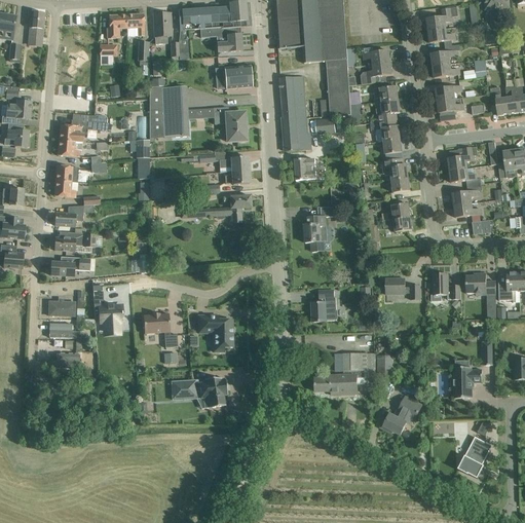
[(220,27),(227,27),(246,25),(246,19),(245,0),(229,1),(229,5),(178,9),(178,20),(179,29),(178,41),(179,57),(179,58),(189,57),(188,28),(188,26),(199,26),(199,27),(207,27),(220,26),(220,27)]
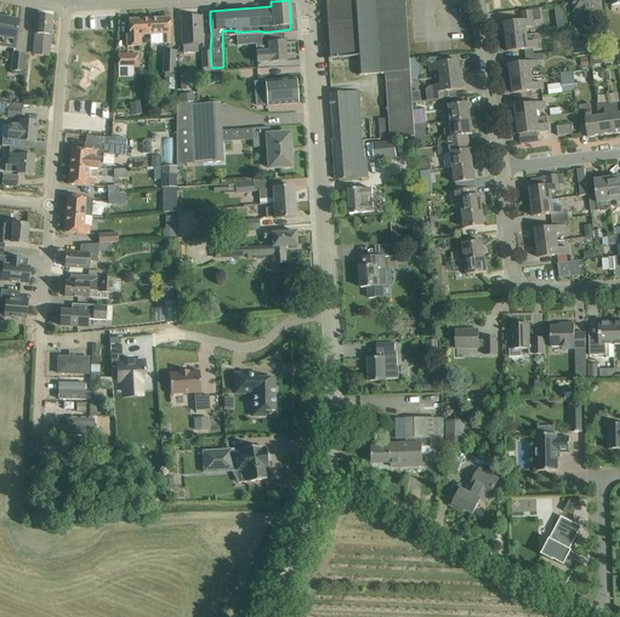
[(410,68),(407,20),(405,0),(323,0),(326,32),(328,56),(357,53),(358,73),(385,70),(410,68)]
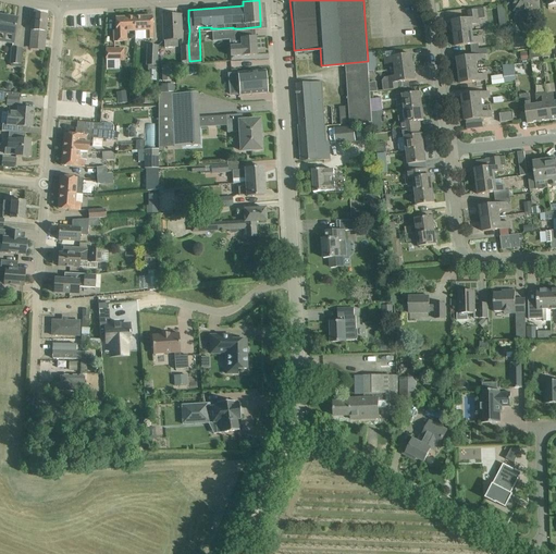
[(540,7),(539,0),(513,0),(514,9),(540,7)]
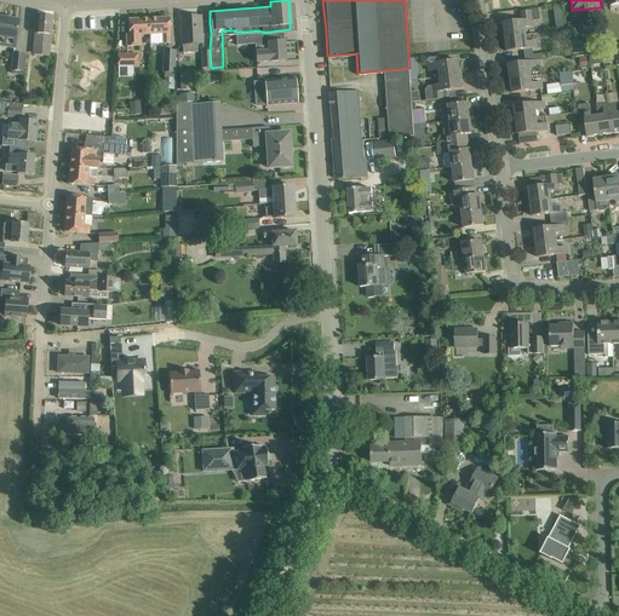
[(523,18),(503,21),(504,28),(502,29),(503,35),(525,32),(523,24),(533,23),(533,17),(539,17),(538,7),(522,9),(523,18)]
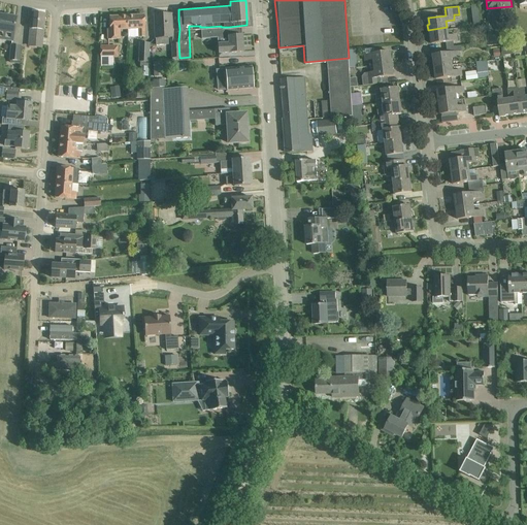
[(28,42),(40,44),(43,11),(30,10),(28,42)]
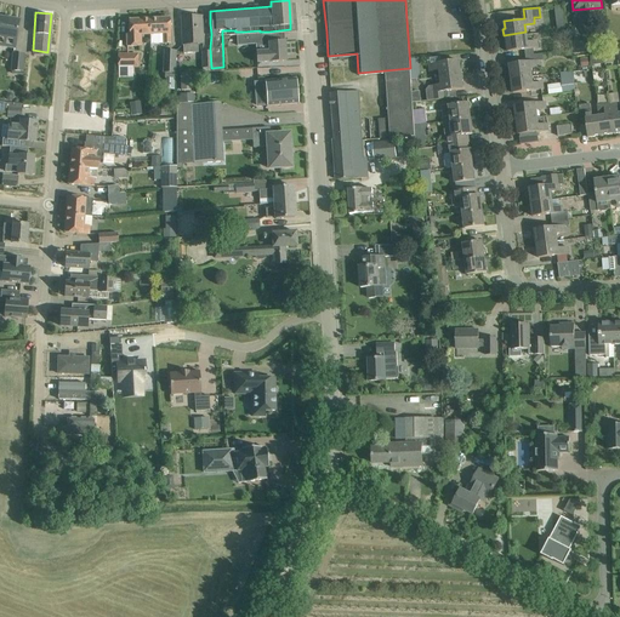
[(0,43),(13,45),(16,29),(17,17),(0,13),(0,43)]
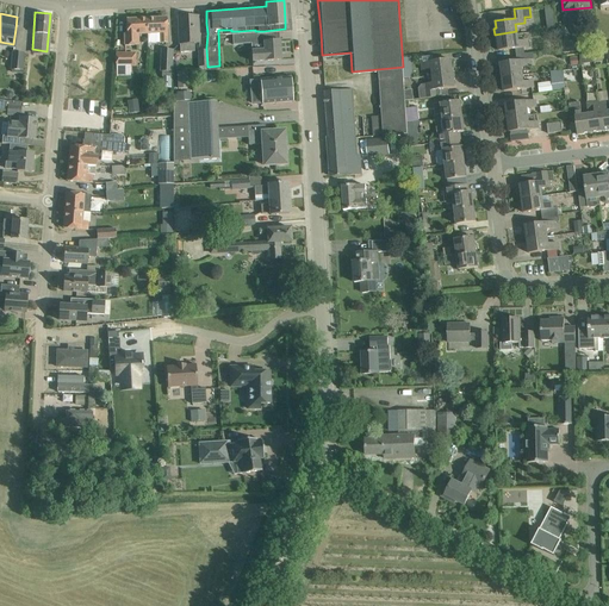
[(197,13),(176,14),(178,49),(193,48),(193,39),(198,39),(197,13)]
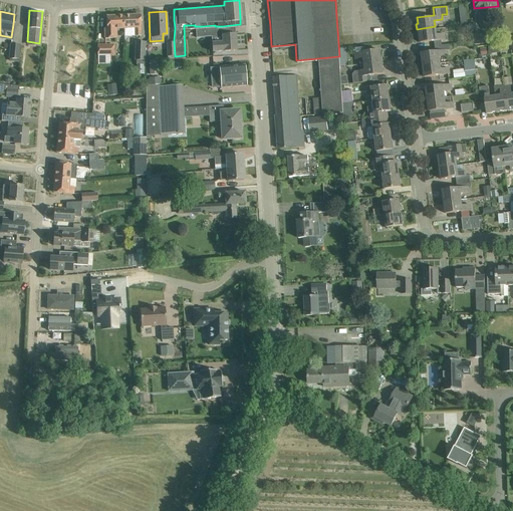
[(141,33),(141,22),(140,12),(122,13),(122,26),(123,26),(123,34),(141,33)]
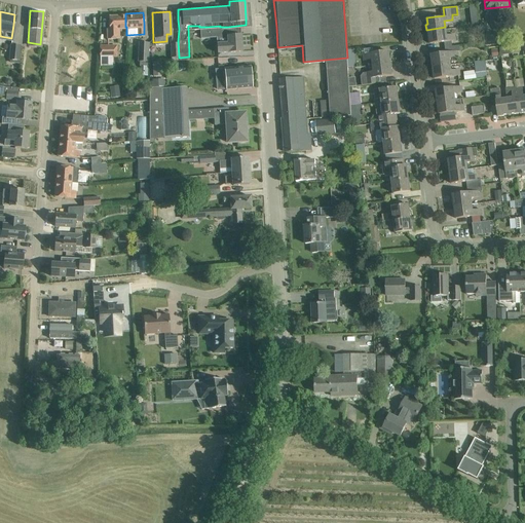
[(115,27),(125,27),(125,13),(108,14),(108,27),(106,27),(107,37),(116,37),(115,27)]
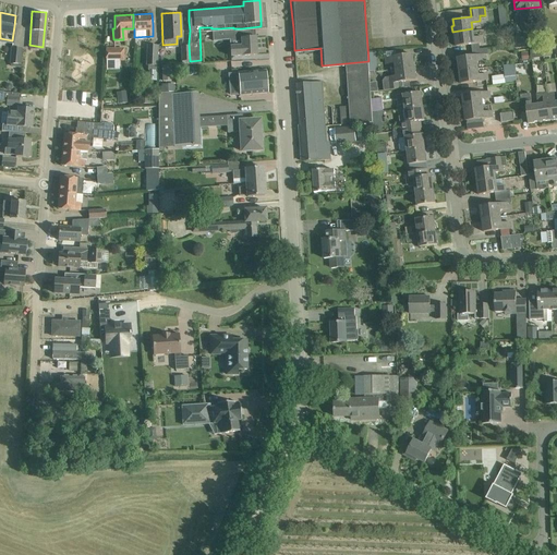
[(219,28),(220,37),(229,36),(230,53),(242,52),(256,51),(255,34),(241,36),(241,28),(233,28),(233,27),(219,28)]
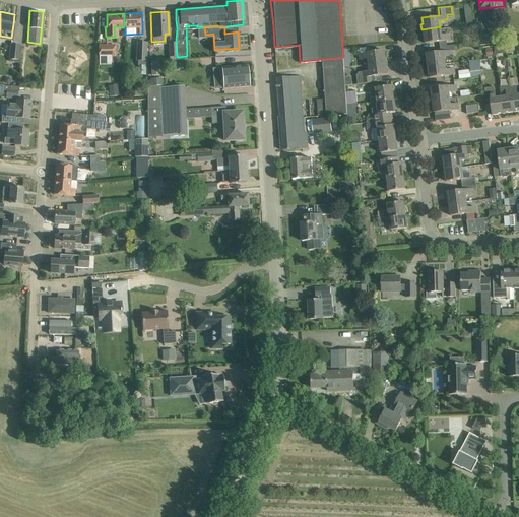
[(425,41),(435,39),(449,37),(449,31),(441,33),(440,26),(422,29),(423,34),(424,34),(425,41)]
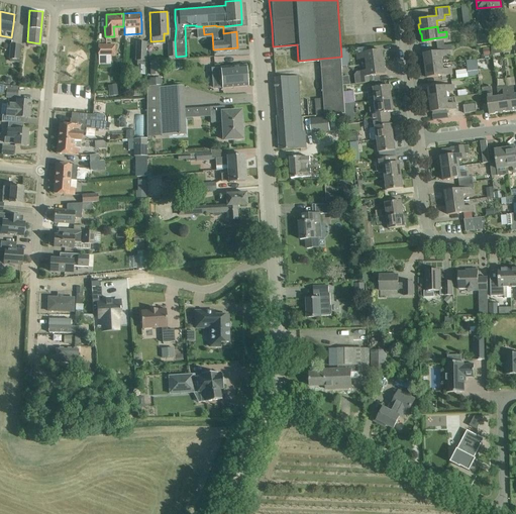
[(491,32),(475,33),(476,42),(491,41),(491,32)]
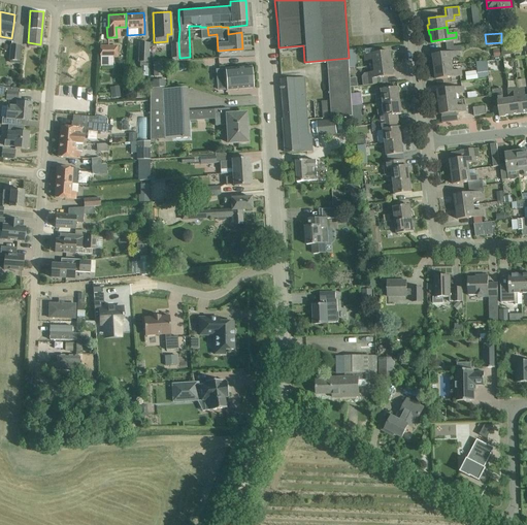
[(137,60),(149,60),(149,41),(138,40),(137,60)]
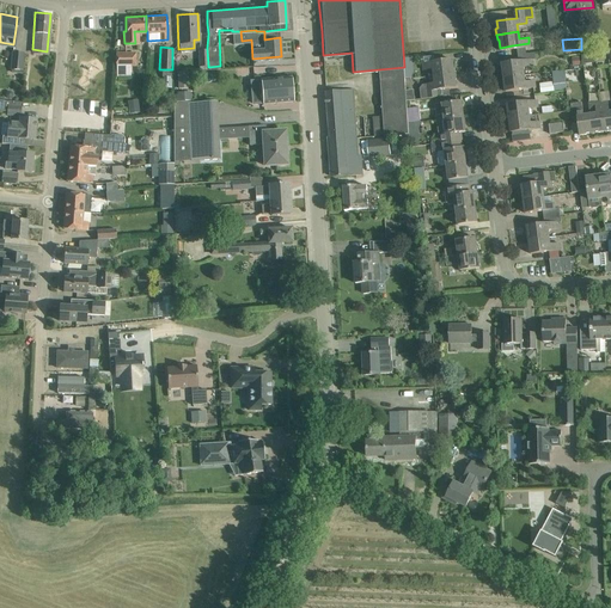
[(207,63),(208,66),(207,48),(197,48),(199,63),(207,63)]
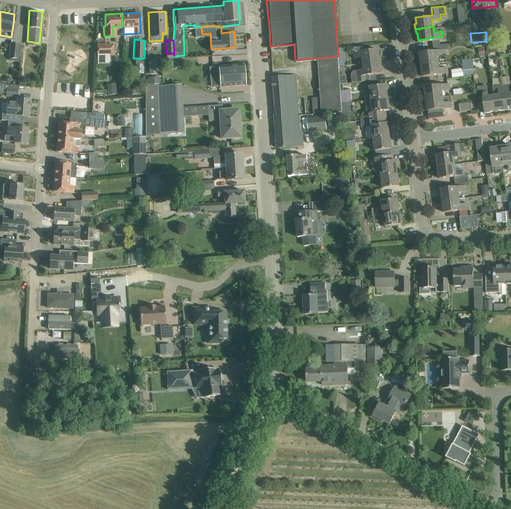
[(19,42),(10,41),(9,41),(8,56),(18,57),(19,42)]
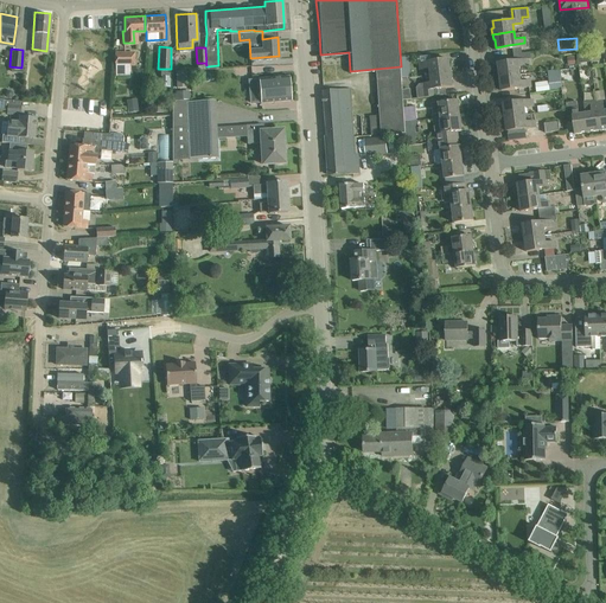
[(114,63),(134,62),(134,50),(114,51),(114,63)]
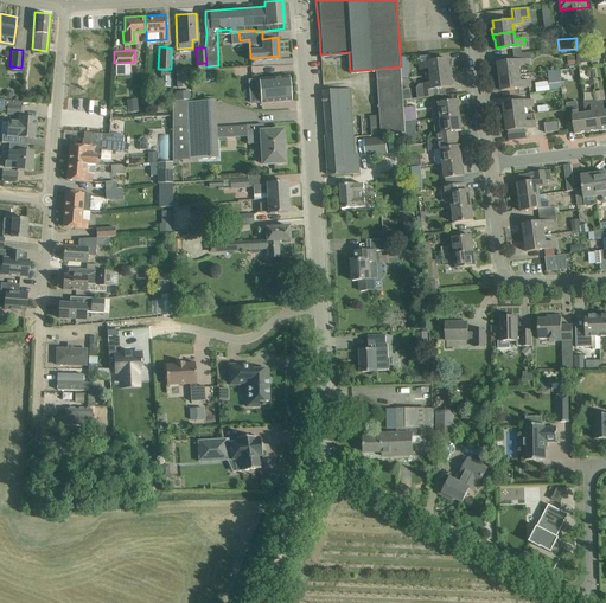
[(419,61),(419,66),(428,65),(429,72),(451,70),(451,64),(450,64),(448,57),(432,58),(419,61)]
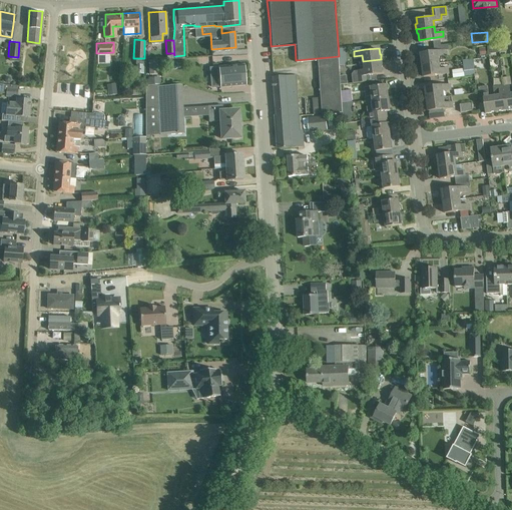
[(420,63),(439,60),(438,54),(446,53),(445,48),(420,51),(421,58),(420,58),(420,63)]
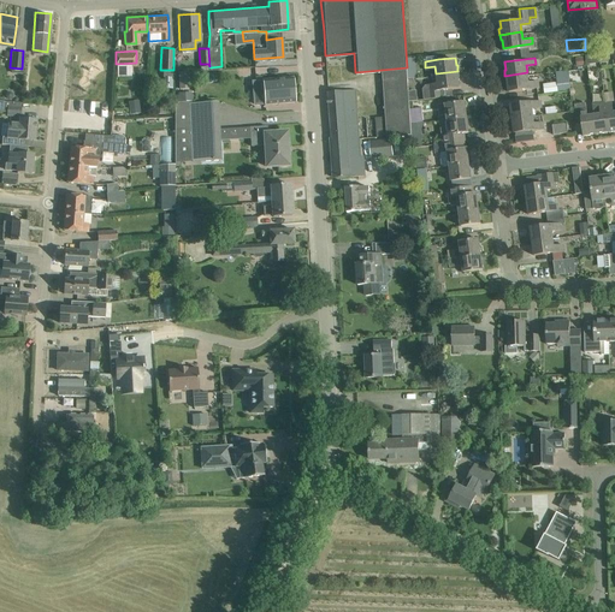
[(407,67),(382,70),(385,117),(374,118),(374,134),(386,134),(411,132),(409,122),(407,76),(407,69),(407,67)]
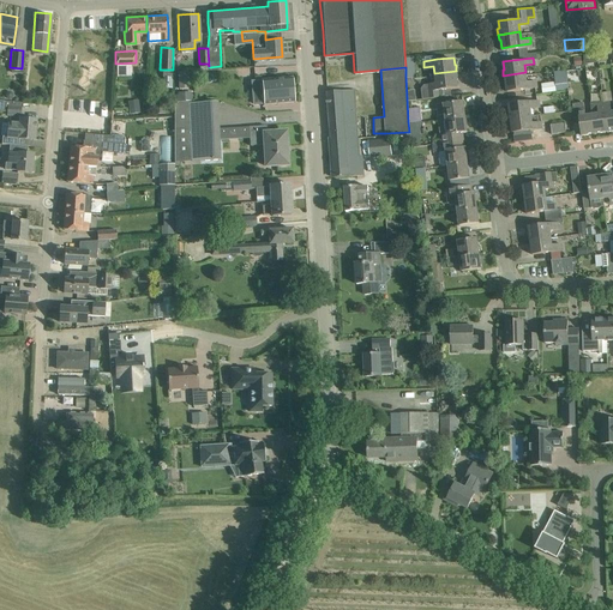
[(566,68),(568,78),(584,77),(583,67),(566,68)]
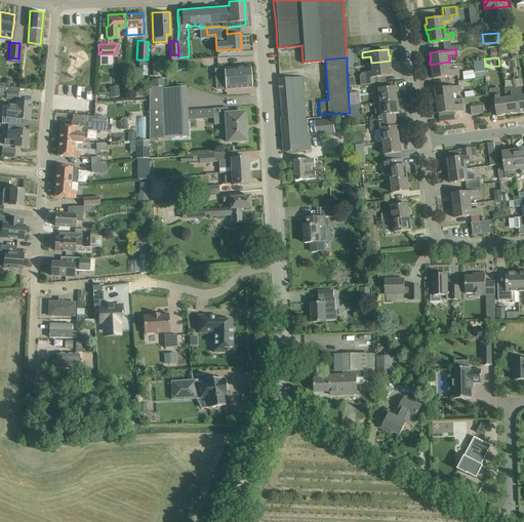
[(159,59),(152,59),(152,74),(160,73),(159,59)]
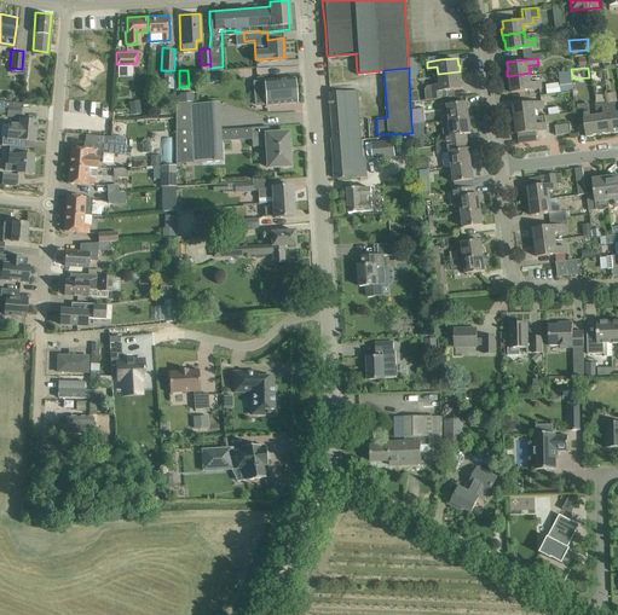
[(425,86),(426,97),(443,96),(442,88),(461,86),(460,77),(461,77),(460,71),(438,74),(439,81),(429,83),(426,83),(425,86)]
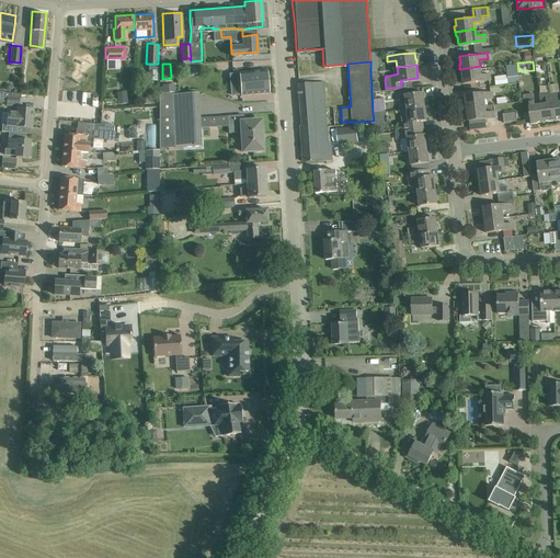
[(463,81),(473,80),(490,78),(489,71),(481,73),(480,66),(459,69),(460,73),(461,73),(463,81)]
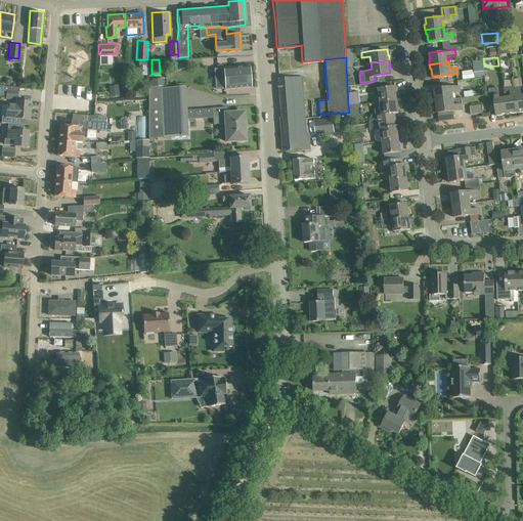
[(222,66),(224,87),(251,85),(249,63),(222,66)]
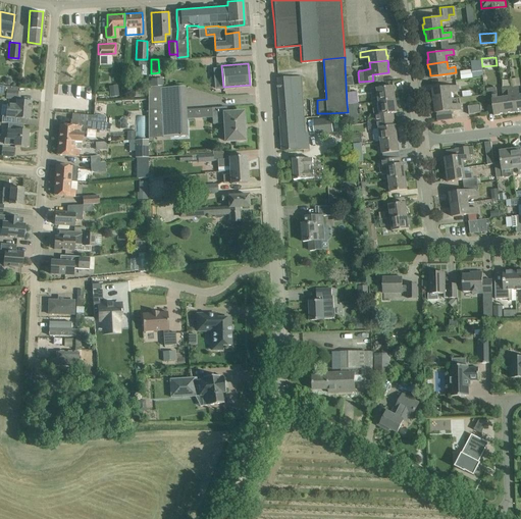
[(479,64),(471,65),(472,75),(481,74),(479,64)]
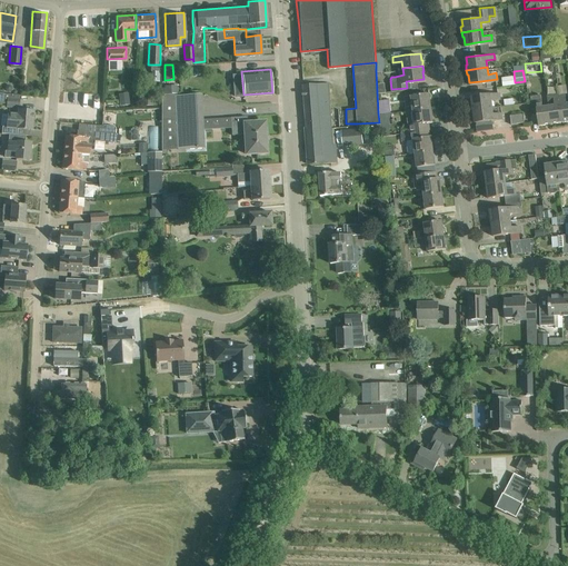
[(327,81),(302,82),(309,162),(337,160),(336,142),(332,142),(331,128),(327,81)]
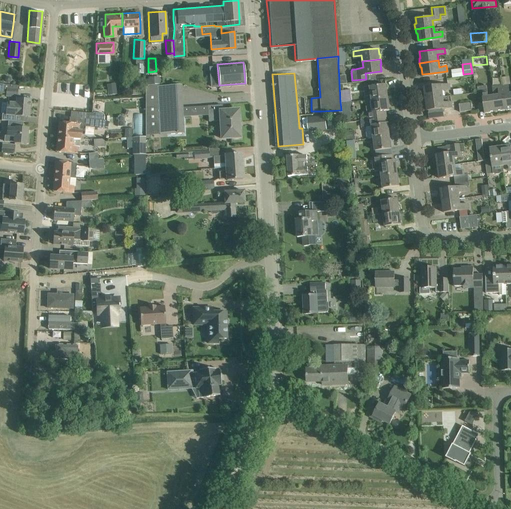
[(0,90),(5,91),(5,93),(16,94),(17,83),(0,81),(0,90)]
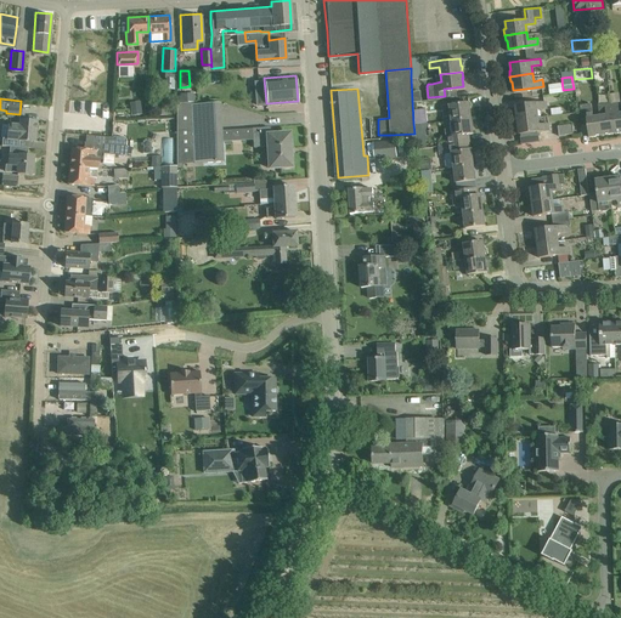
[(449,103),(441,103),(444,119),(451,118),(470,115),(468,100),(449,103)]
